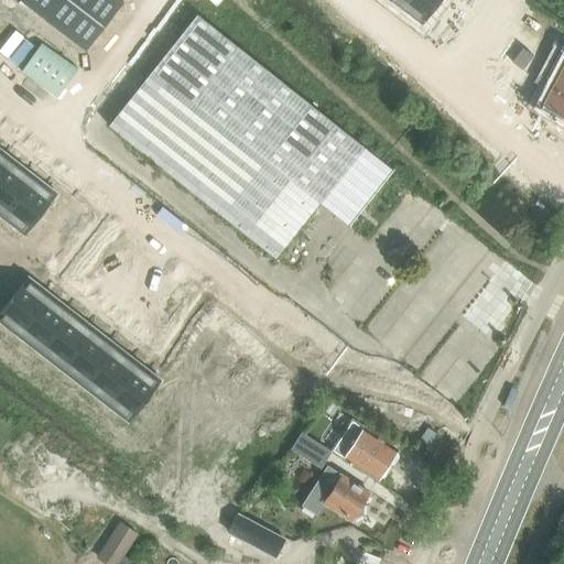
[(120,0),(22,0),(22,1),(86,51),(123,2),(120,0)]
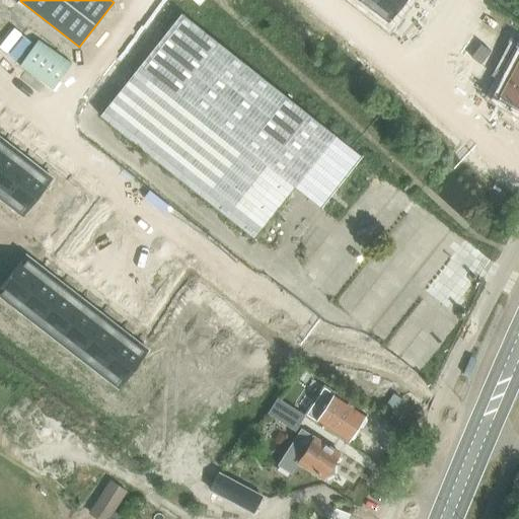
[(372,0),(368,6),(388,21),(386,23),(387,24),(405,0),(372,0)]
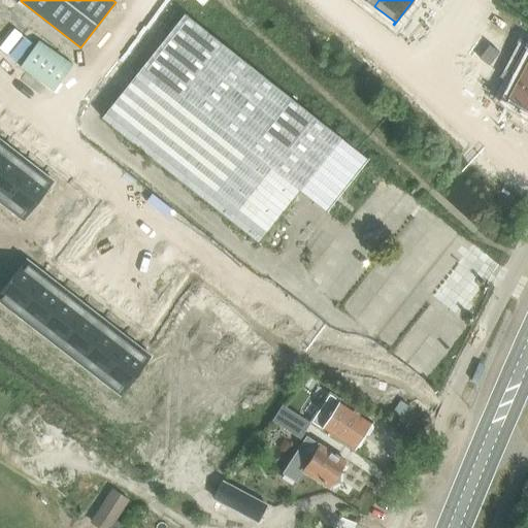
[(187,11),(102,118),(213,206),(259,241),(300,189),(341,137),(342,135),(187,11)]
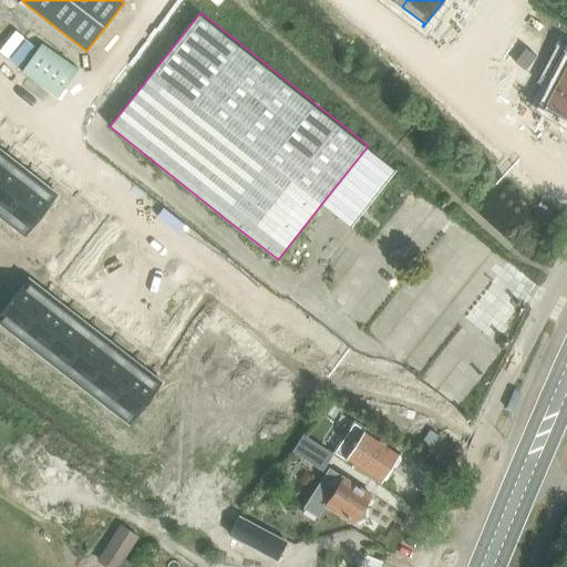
[(526,48),(521,55),(531,63),(536,57),(526,48)]
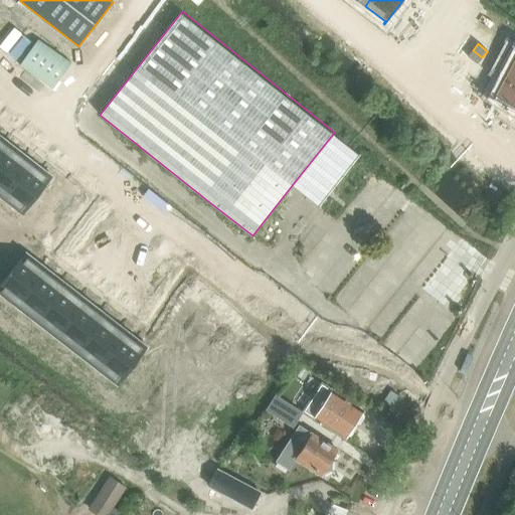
[(514,50),(511,48),(498,71),(503,73),(503,72),(514,78),(514,50)]
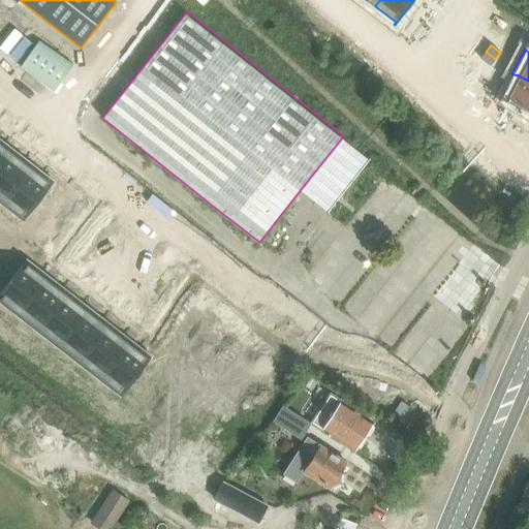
[(480,58),(490,66),(495,59),(486,52),(480,58)]
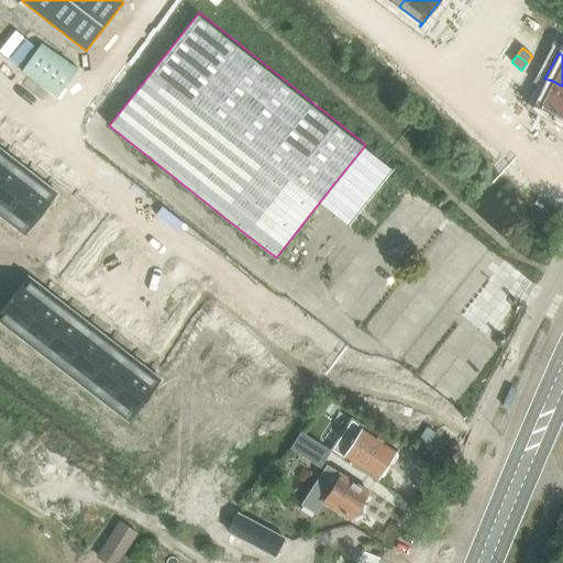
[(550,80),(537,103),(562,118),(562,86),(550,79),(550,80)]
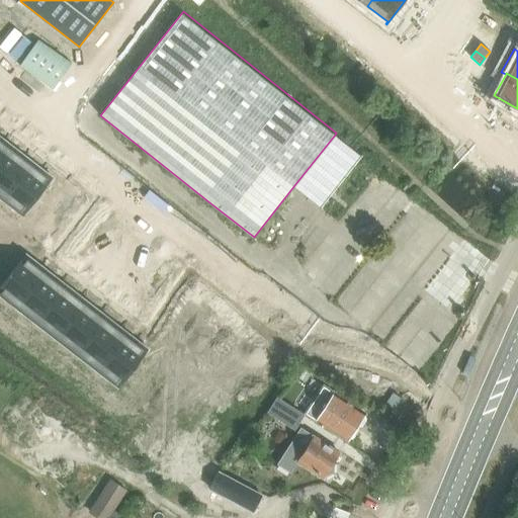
[(335,135),(294,185),(320,205),(339,182),(360,155),(335,135)]
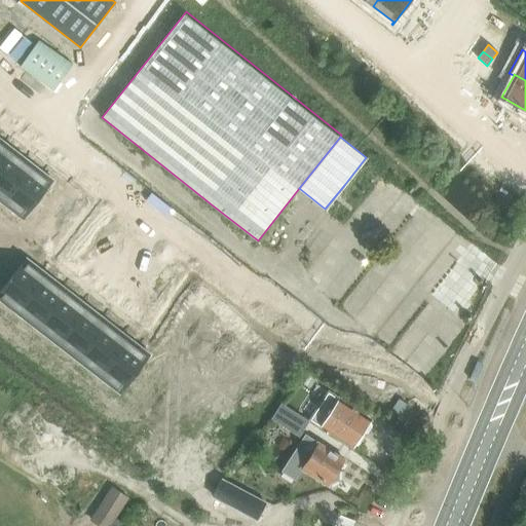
[(0,142),(0,163),(10,150),(0,142)]
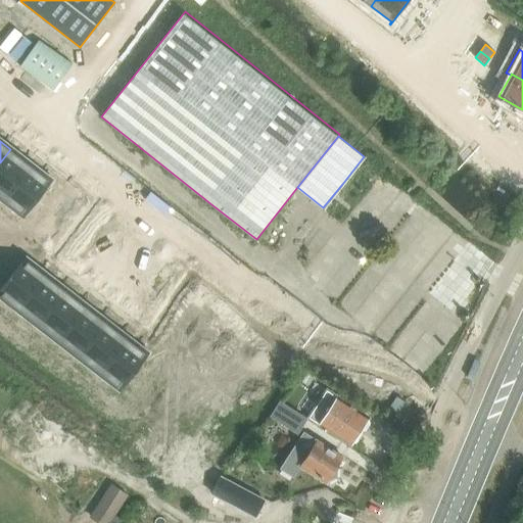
[(10,149),(0,162),(0,196),(4,200),(31,165),(10,149)]
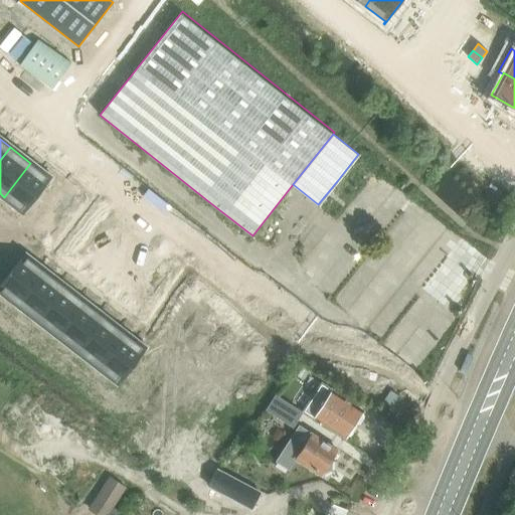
[(30,163),(4,197),(23,212),(22,214),(23,214),(24,213),(24,212),(25,212),(52,177),(51,176),(50,178),(30,163)]
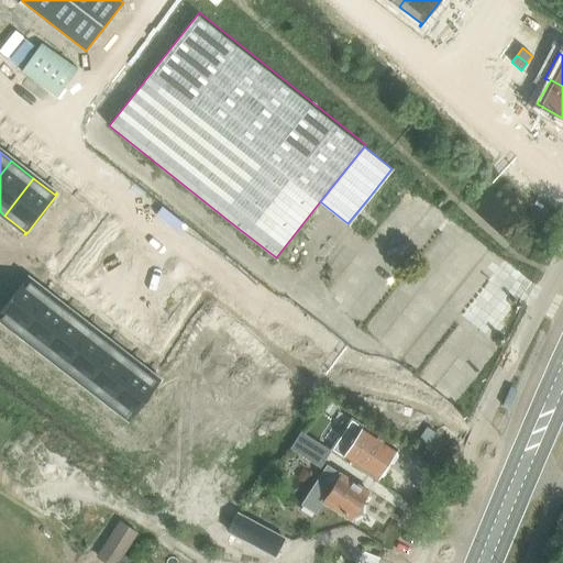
[(29,276),(0,312),(0,318),(20,333),(50,296),(28,279),(30,277),(29,276)]
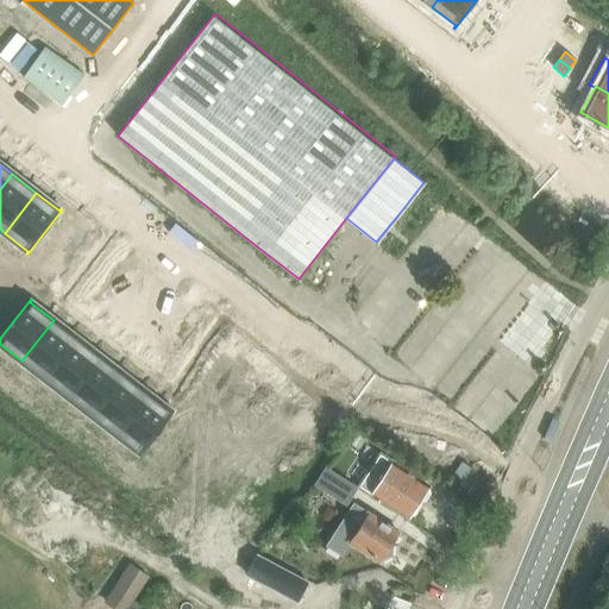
[(56,319),(24,359),(48,378),(80,338),(56,319)]
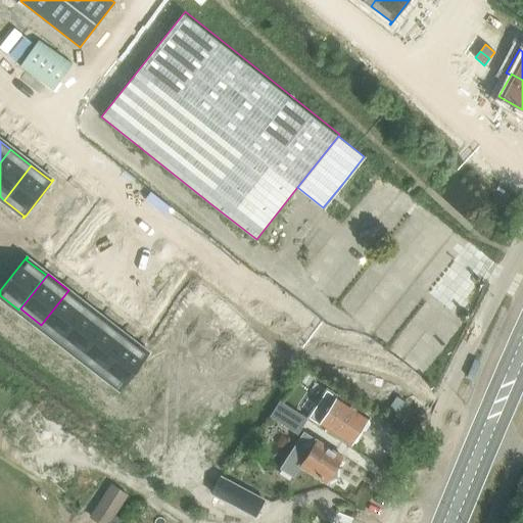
[(68,290),(41,325),(61,340),(89,306),(68,290)]
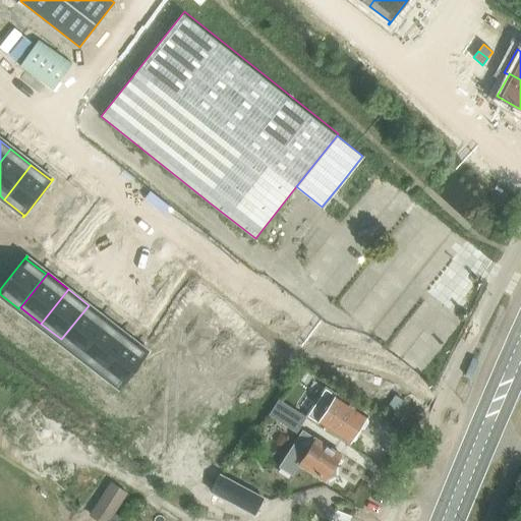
[(89,305),(61,339),(81,355),(108,321),(89,305)]
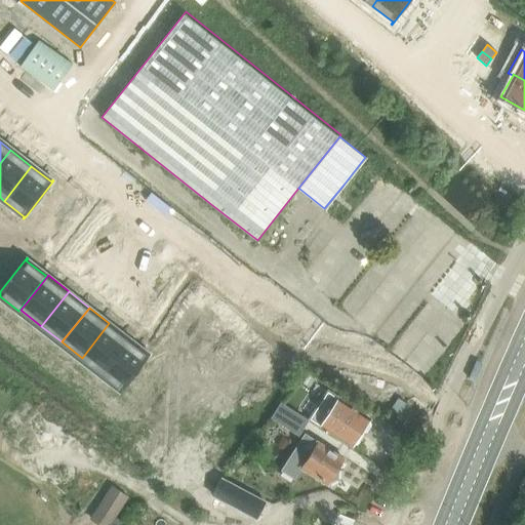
[(109,323),(82,358),(102,374),(129,339),(109,323)]
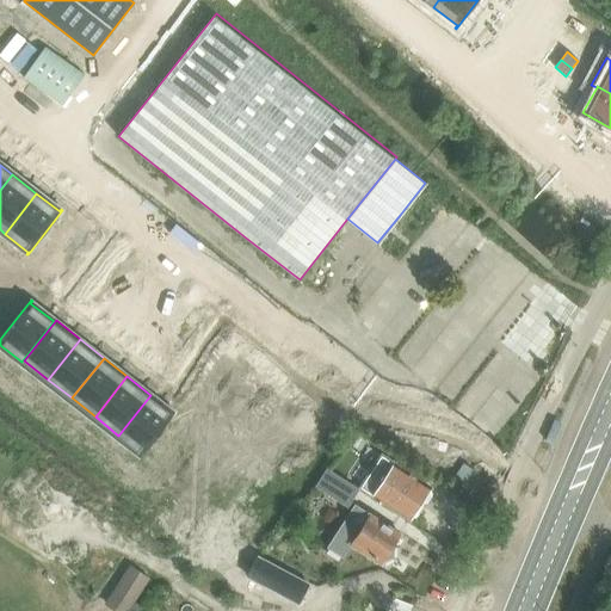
[(150,395),(118,436),(142,454),(174,414),(150,395)]
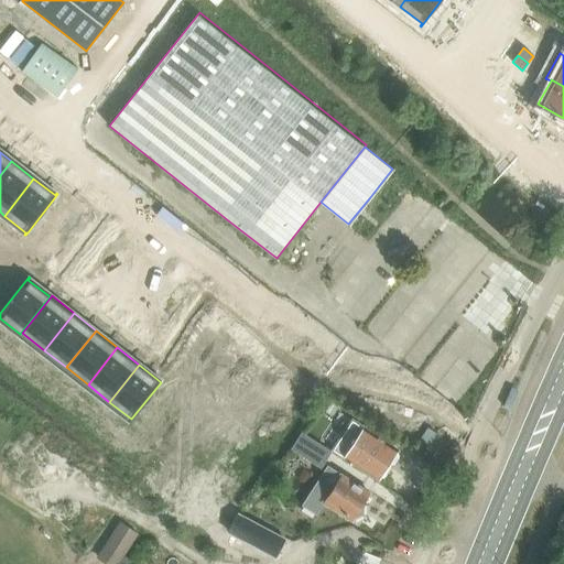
[(511,389),(503,407),(511,410),(519,392),(511,389)]
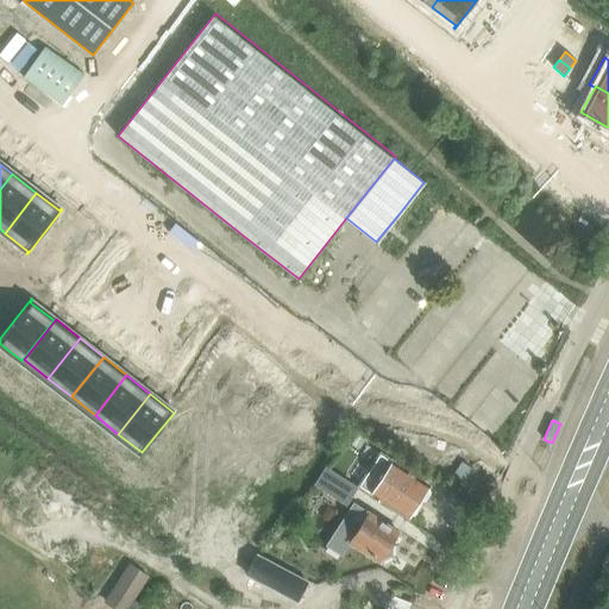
[(380,456),(358,487),(362,489),(408,520),(409,519),(416,515),(421,508),(421,501),(429,489),(414,478),(380,456)]
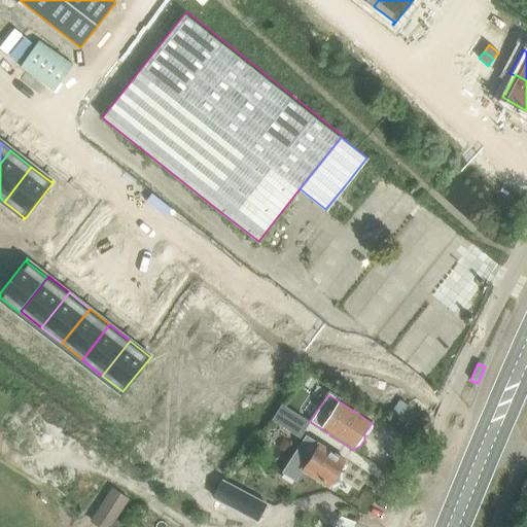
[(399,399),(392,410),(400,415),(408,405),(399,399)]
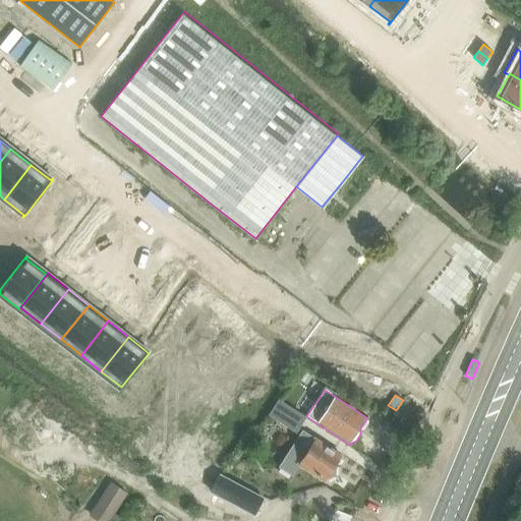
[(278,401),(269,415),(296,432),(305,418),(278,401)]
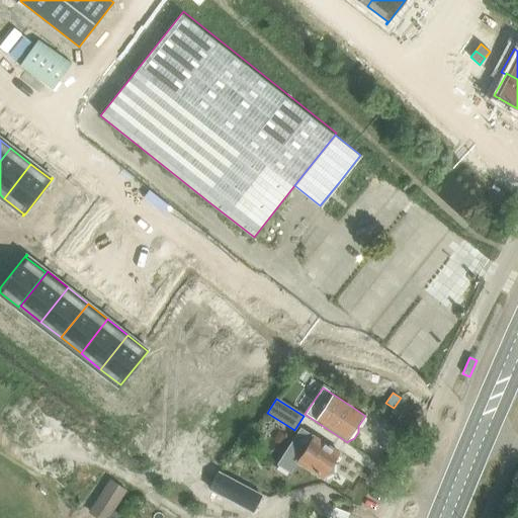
[(341,454),(301,430),(278,467),(290,475),(298,461),(325,478),(324,479),(326,480),(328,476),(334,472),(334,465),(341,454)]
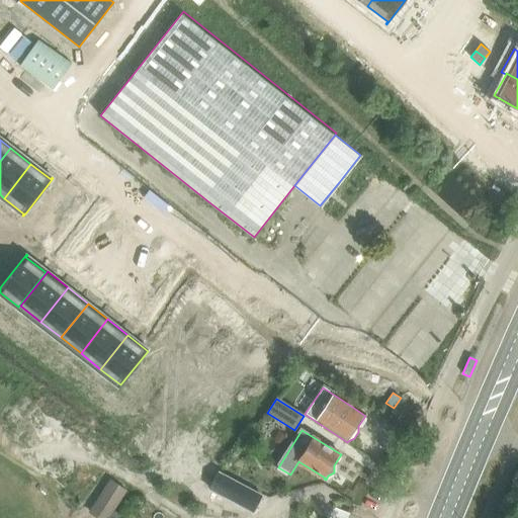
[(111,478),(89,511),(98,517),(118,517),(121,514),(114,509),(127,489),(111,478)]
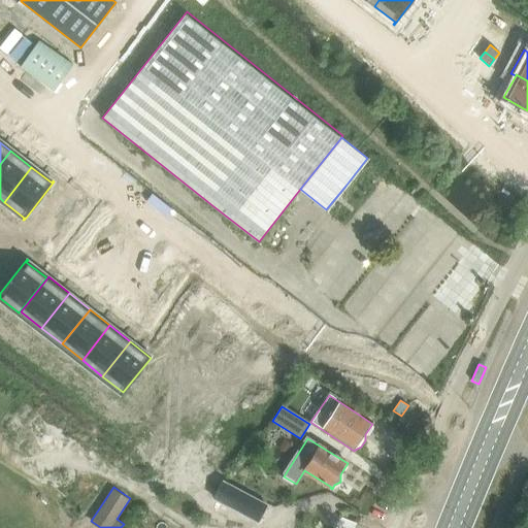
[(237,489),(228,506),(258,522),(267,504),(237,489)]
